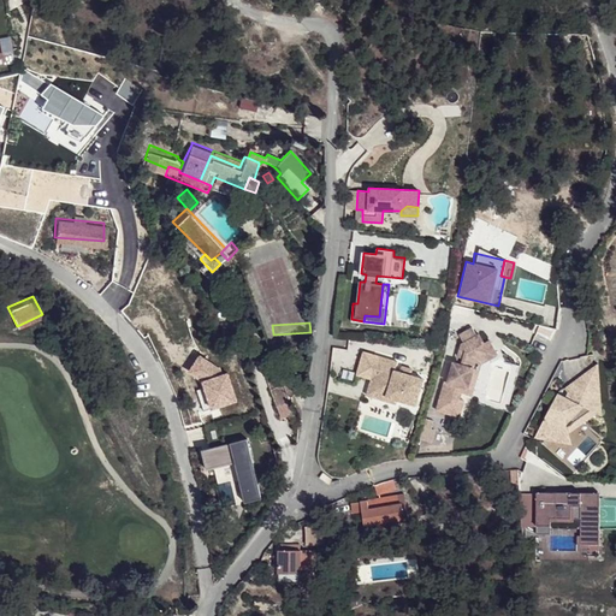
[(460,335),(463,342),(477,335),(472,327),(460,335)]
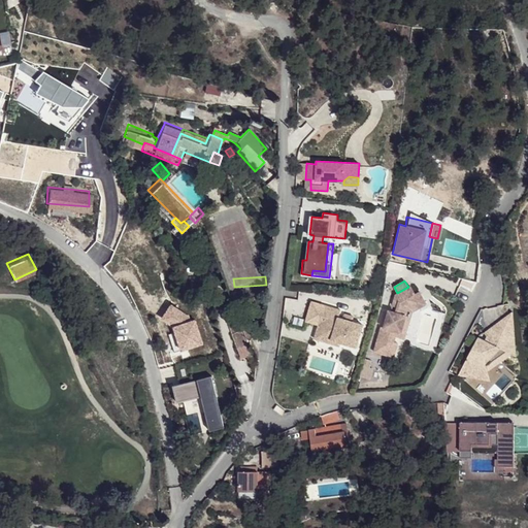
[(381,328),(374,352),(394,357),(398,342),(395,342),(396,336),(400,337),(406,314),(408,308),(420,302),(416,293),(410,286),(408,287),(397,293),(395,294),(399,301),(396,311),(389,309),(383,328),(381,328)]
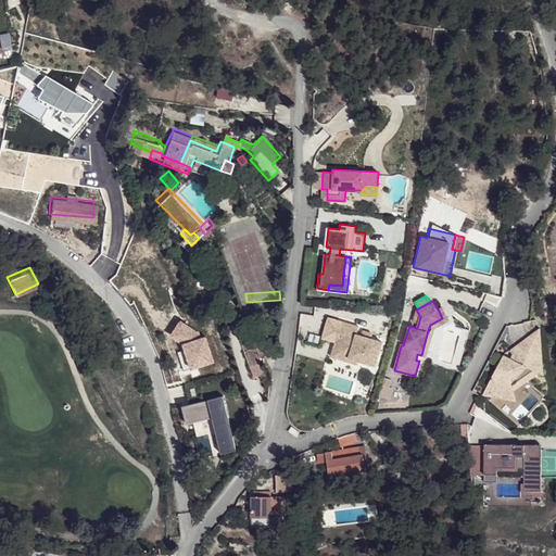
[(442,318),(430,325),(434,328),(449,320),(441,306),(438,308),(442,318)]
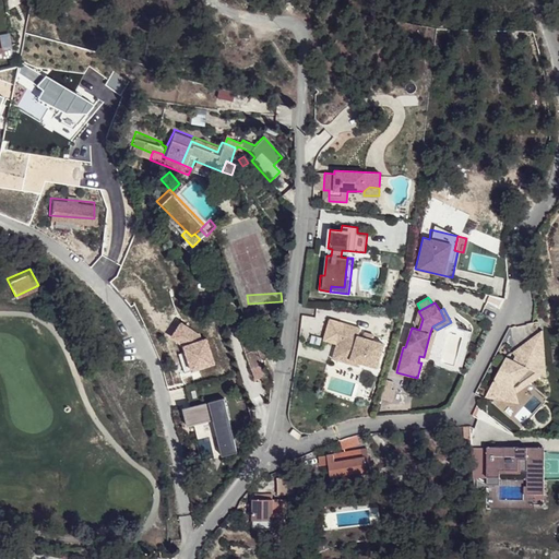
[(384,344),(372,341),(364,337),(358,336),(360,329),(330,319),(323,341),(336,344),(336,346),(354,352),(352,359),(360,363),(377,367),(384,344)]
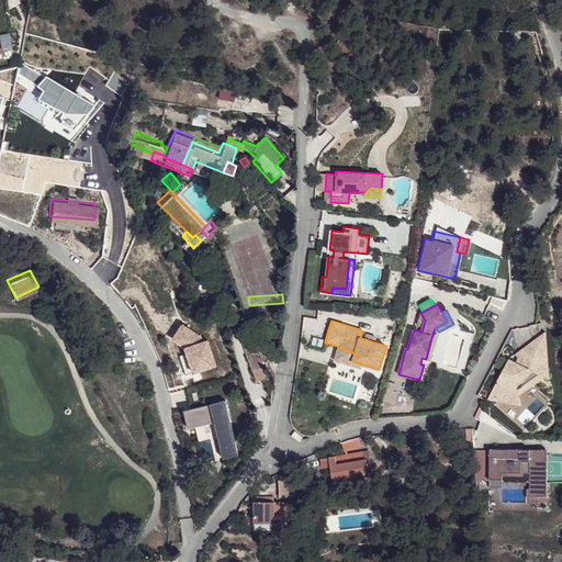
[(208,336),(181,322),(171,335),(182,343),(208,336)]
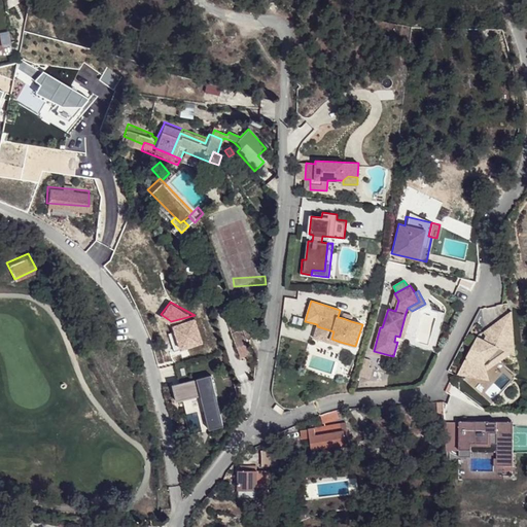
[(245,343),(231,307),(224,310),(223,318),(236,347),(245,343)]
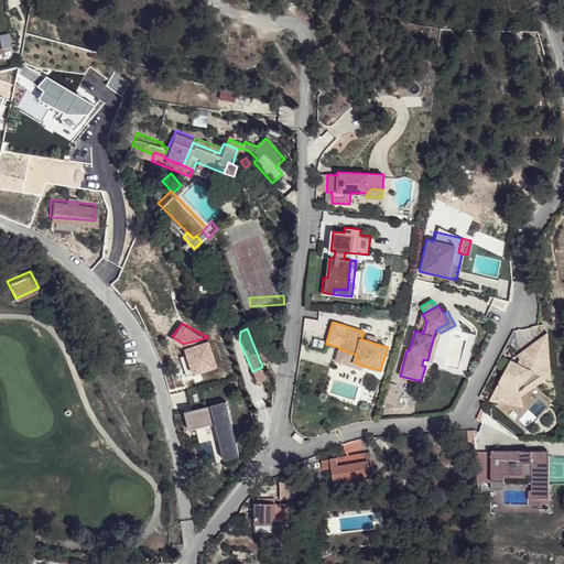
[(548,332),(507,360),(522,378),(519,382),(531,396),(552,378),(548,332)]
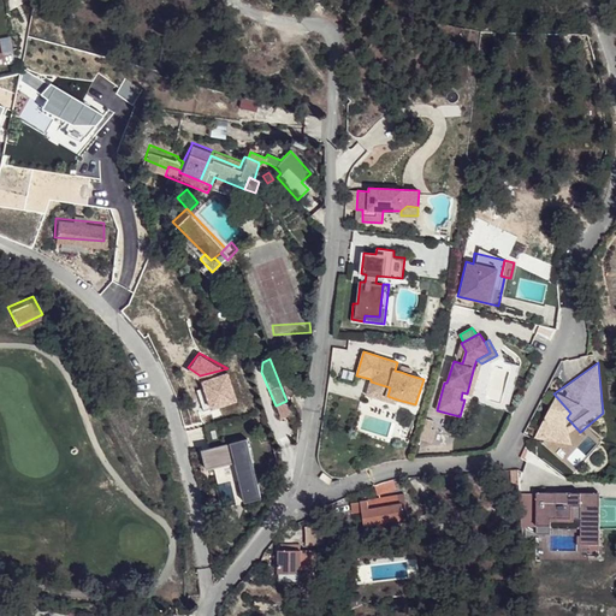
[(480,368),(474,366),(467,394),(472,396),(480,368)]
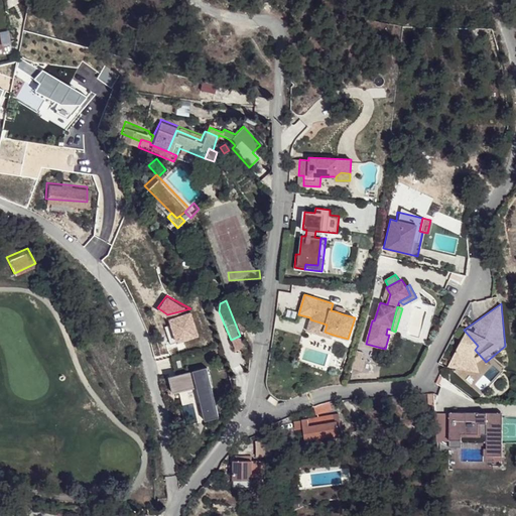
[(190,308),(167,314),(176,339),(199,334),(190,308)]
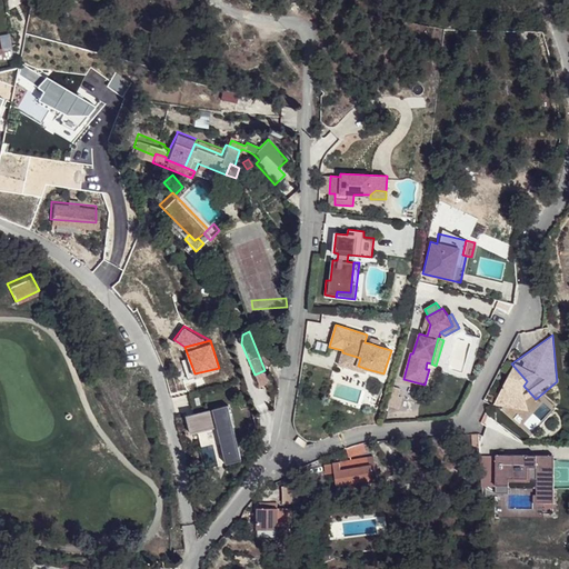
[(358,366),(360,358),(342,352),(339,365),(366,372),(367,369),(358,366)]
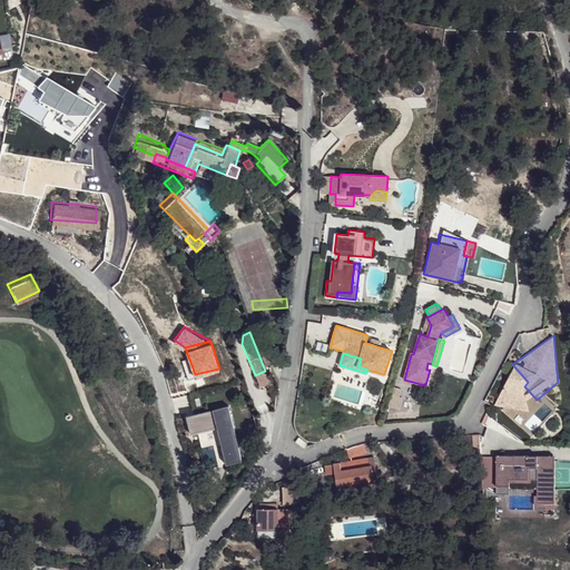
[(507,383),(483,425),(492,426),(492,423),(517,424),(513,420),(537,400),(524,386),(528,382),(512,364),(509,376),(510,381),(507,383)]
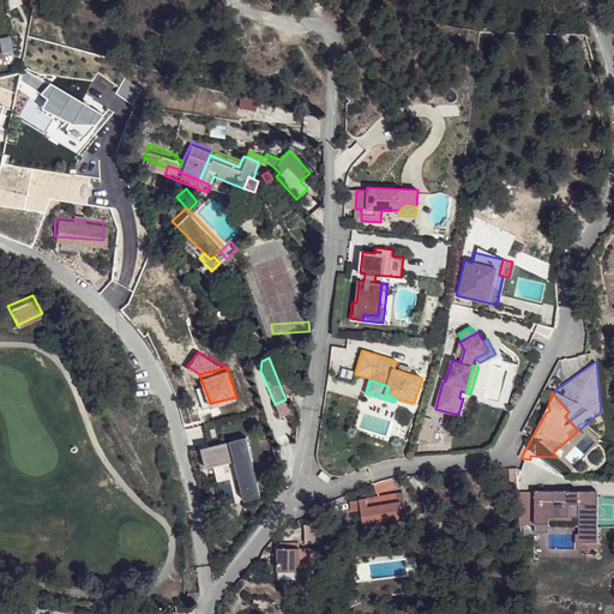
[(260,497),(246,439),(230,443),(224,419),(208,422),(214,446),(202,450),(206,467),(235,459),(244,458),(248,476),(240,479),(245,500),(260,497)]
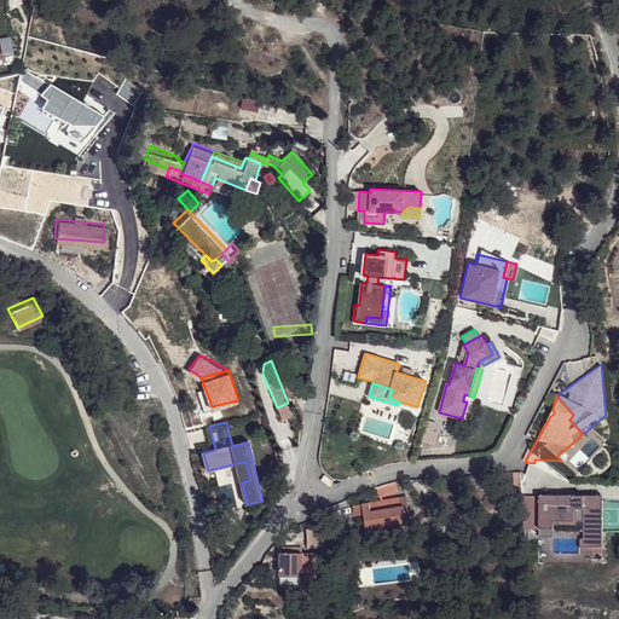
[(250,480),(246,462),(237,463),(242,482),(250,480)]
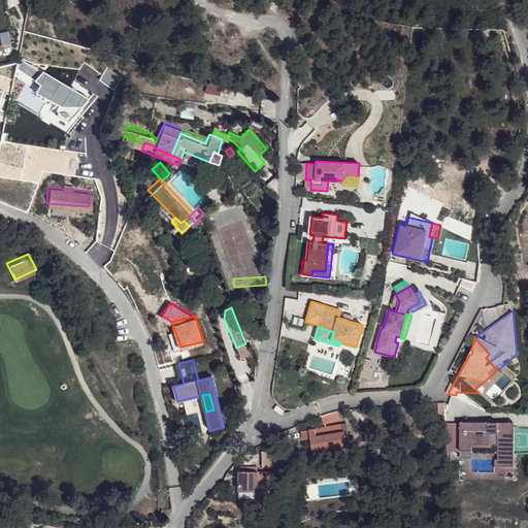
[(339,420),(337,411),(322,417),(324,424),(339,420)]
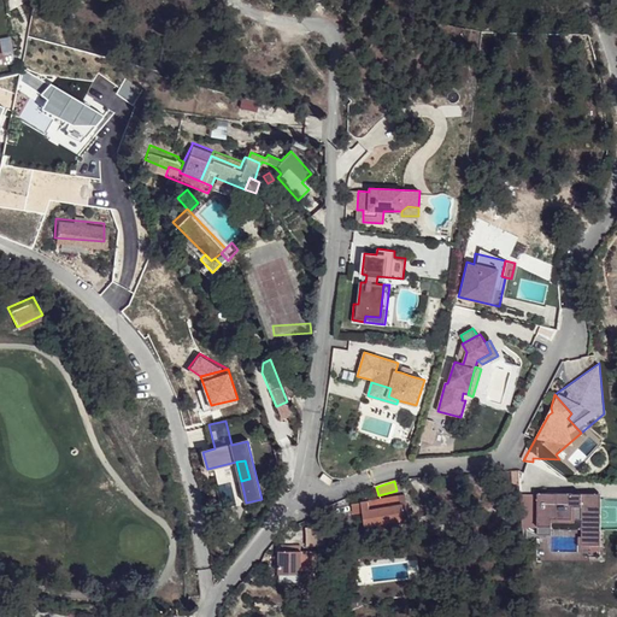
[(603,551),(604,504),(586,504),(586,497),(559,495),(559,499),(551,498),(551,495),(540,495),(540,528),(553,528),(552,558),(583,558),(583,550),(603,551)]
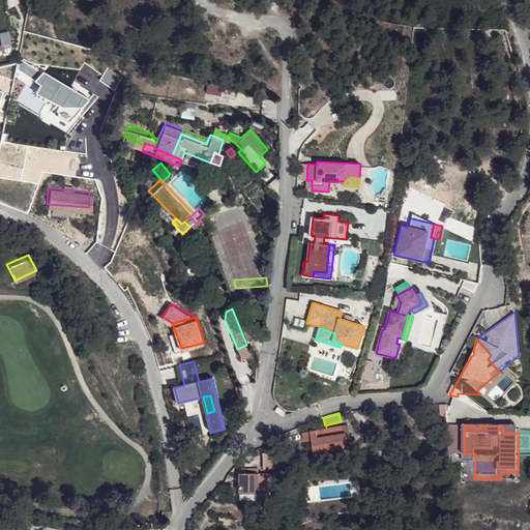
[(316,432),(318,439),(343,436),(343,432),(342,428),(316,432)]
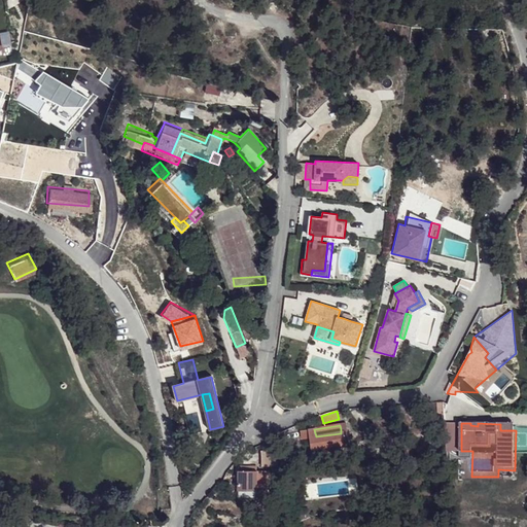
[(316,436),(310,438),(312,450),(346,444),(343,432),(341,433),(316,436)]
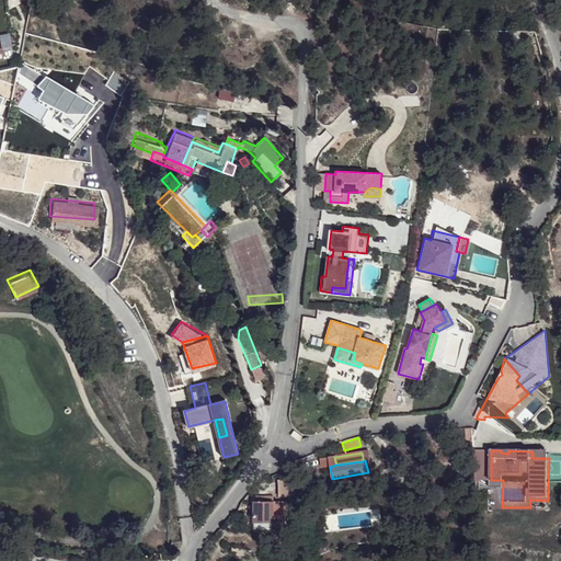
[(278,495),(297,494),(296,476),(277,477),(278,495)]
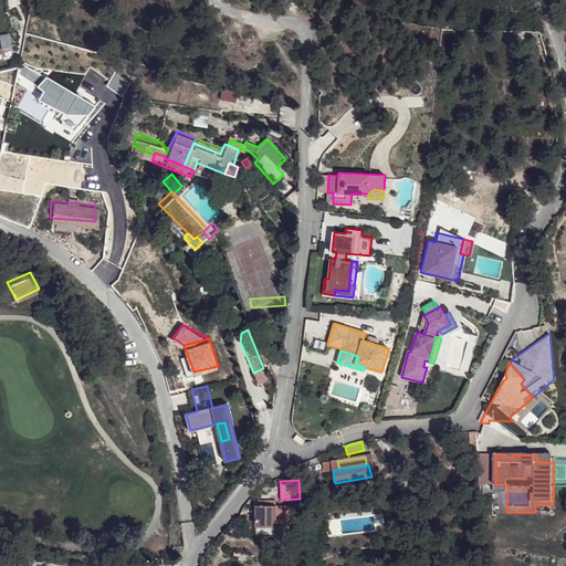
[(506,512),(507,484),(495,484),(494,519),(552,521),(553,505),(535,504),(535,512),(506,512)]
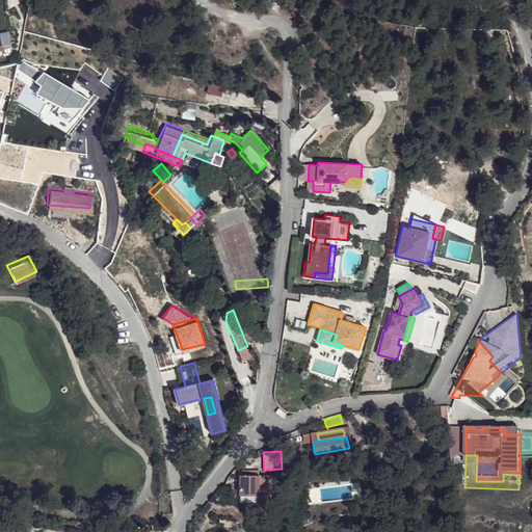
[(259,476),(241,476),(242,496),(259,495),(259,491),(272,491),(272,476),(259,476)]
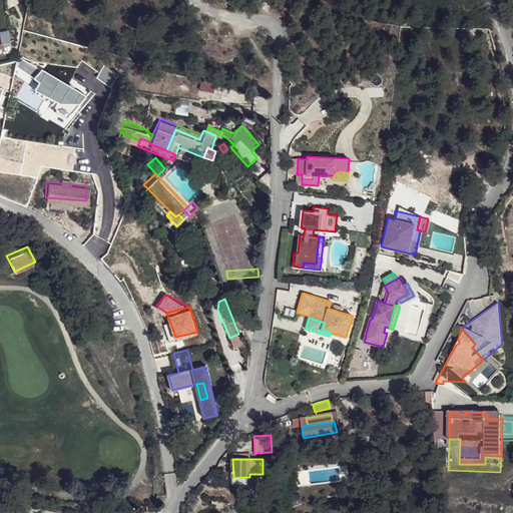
[(233,486),(249,486),(249,477),(233,478),(233,486)]
